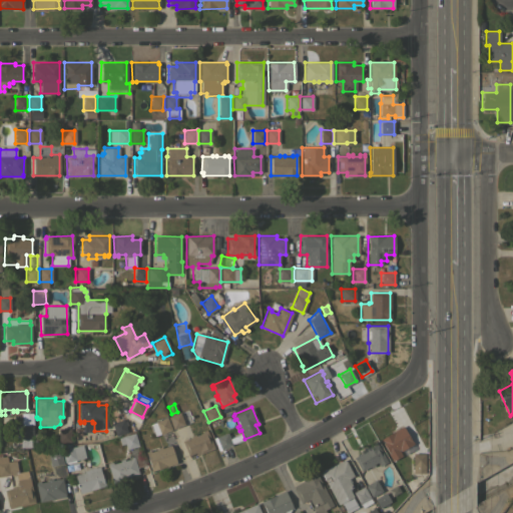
[(32,447),(20,447),(21,413),(32,413),(32,447)]
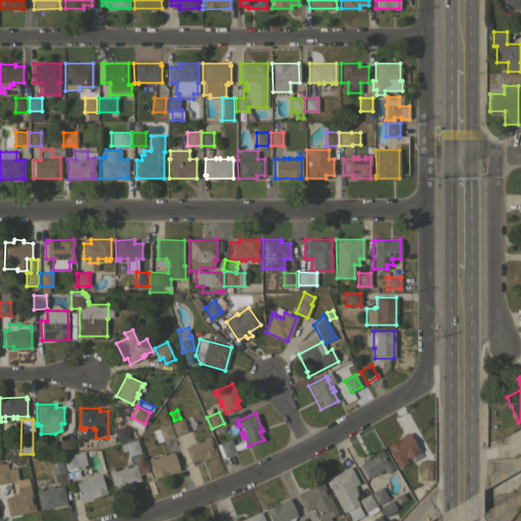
[(130,423),(133,419),(145,425),(141,429),(130,423)]
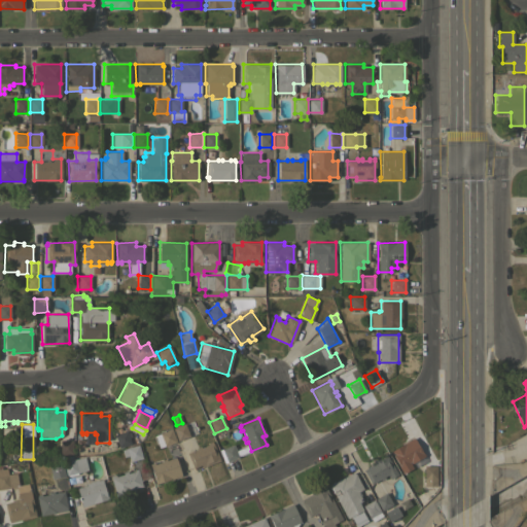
[(177,441),(173,428),(183,424),(188,436),(177,441)]
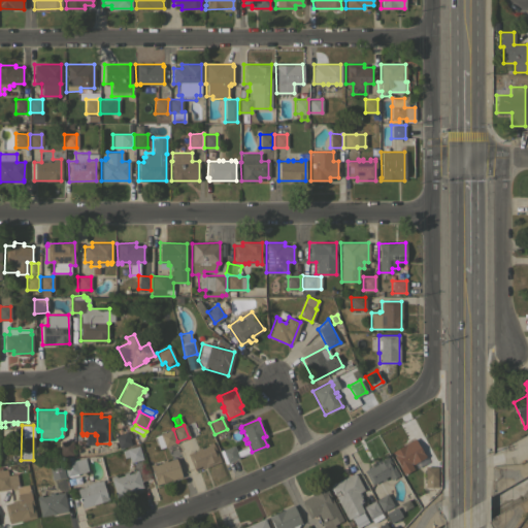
[(176,442),(165,447),(164,446),(158,448),(154,436),(160,434),(159,433),(171,429),(176,442)]
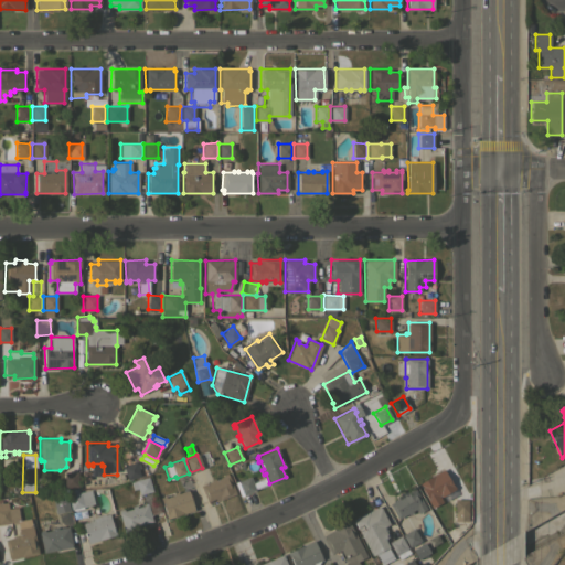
[(135,461),(140,476),(127,479),(123,466),(135,461)]
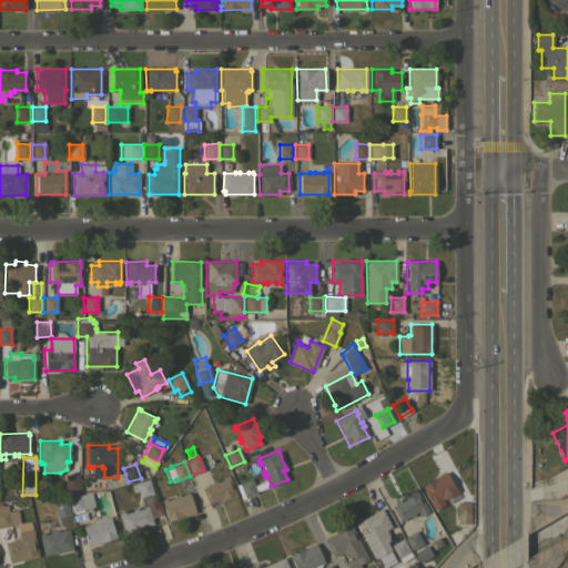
[(445,472),(455,489),(446,495),(447,496),(443,498),(442,496),(435,500),(435,503),(430,505),(419,486),(445,472)]
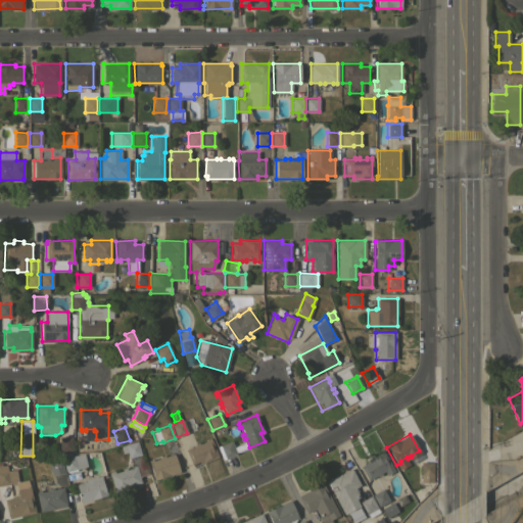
[(72,436),(72,450),(59,450),(59,437),(72,436)]
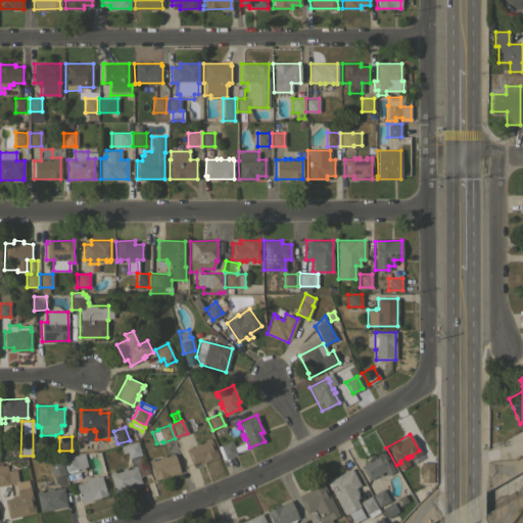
[(194,445),(194,444),(198,442),(198,443),(205,440),(205,439),(209,438),(209,439),(210,438),(218,457),(200,464),(199,461),(191,464),(185,449),(194,445)]
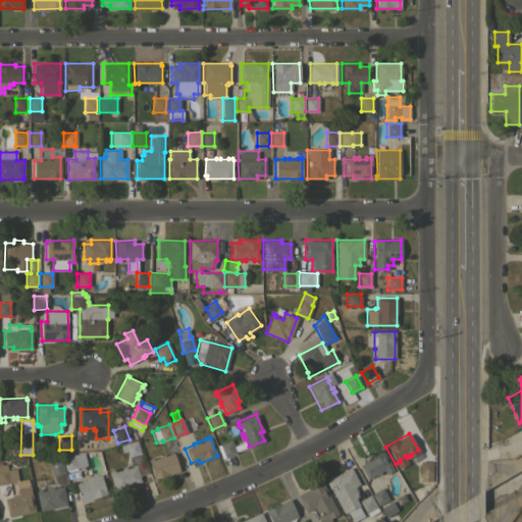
[(124,444),(124,442),(136,438),(141,453),(128,457),(126,451),(122,453),(120,446),(124,444)]
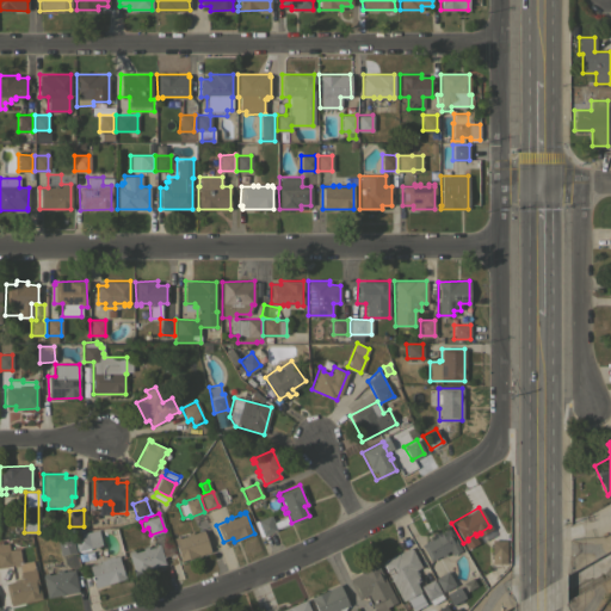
[(276,530),(259,537),(253,522),(270,514),(276,530)]
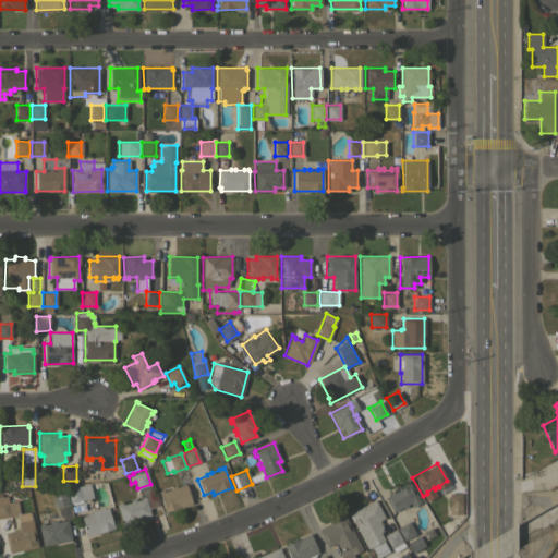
[(408,480),(421,502),(412,507),(410,502),(405,504),(407,506),(402,508),(401,507),(392,512),(384,497),(391,493),(390,490),(408,480)]
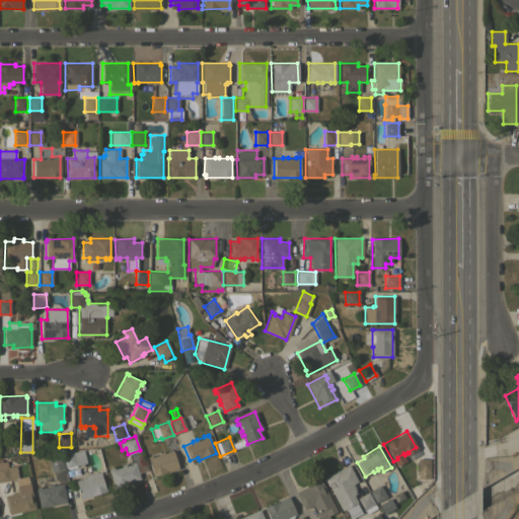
[(85,463),(65,467),(62,454),(82,449),(85,463)]
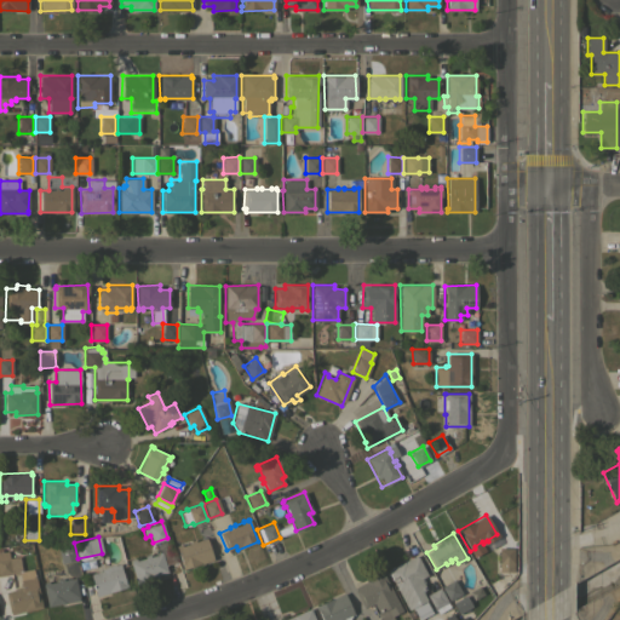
[(213,558),(183,569),(176,545),(181,544),(181,546),(190,543),(189,541),(194,539),(195,541),(206,538),(213,558)]
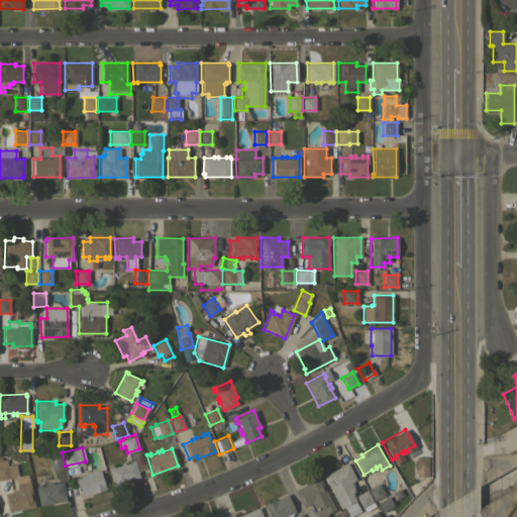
[(60,453),(63,466),(50,470),(47,456),(60,453)]
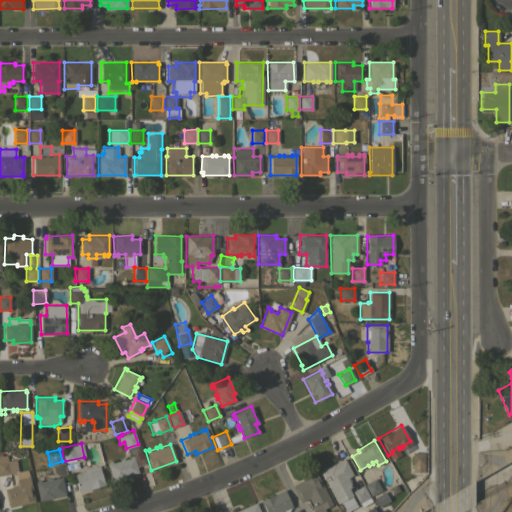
[(424,452),(423,470),(411,470),(411,452),(424,452)]
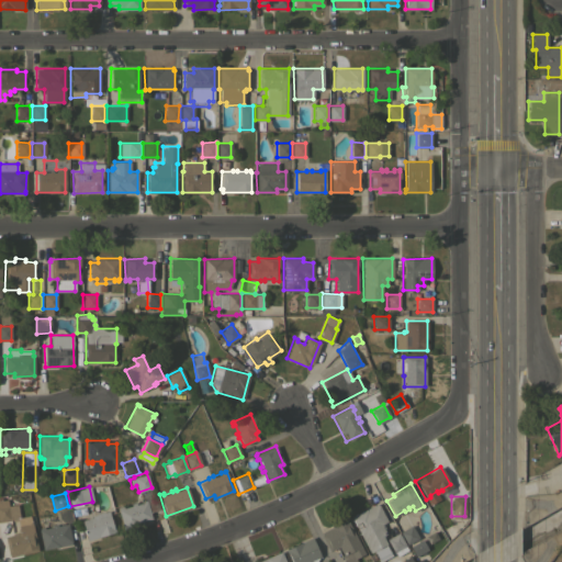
[(19,517),(11,518),(11,519),(0,520),(0,497),(1,499),(7,499),(8,506),(17,504),(19,517)]
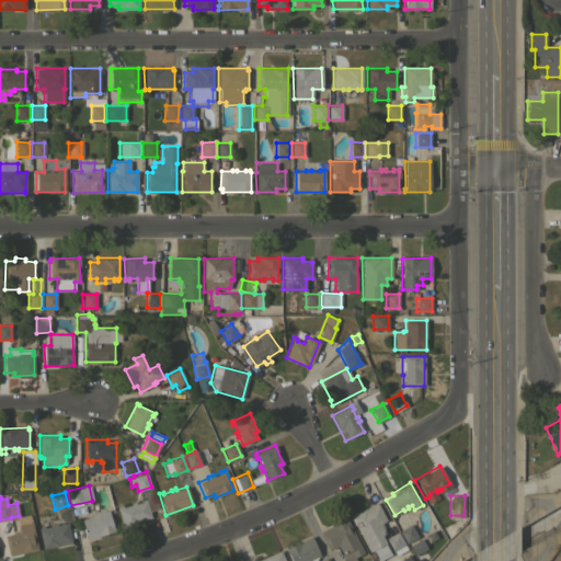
[(159,508),(149,511),(150,517),(141,519),(142,523),(123,528),(117,508),(118,508),(118,506),(122,505),(123,507),(130,505),(130,503),(135,502),(135,503),(146,501),(146,500),(156,496),(159,508)]
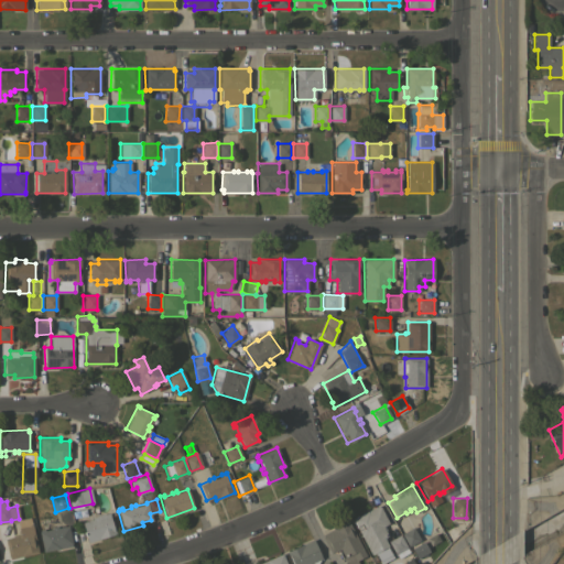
[(378,505),(378,507),(379,506),(388,523),(382,527),(387,535),(383,538),(388,545),(370,554),(351,519),(378,505)]
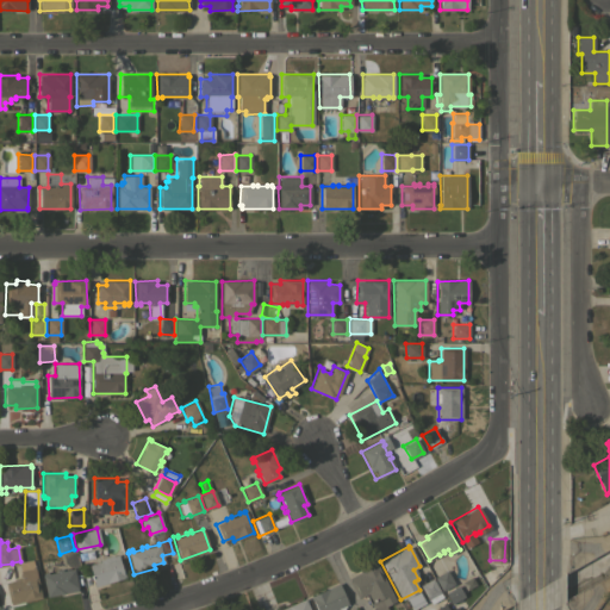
[(124,578),(94,586),(88,565),(99,561),(98,560),(117,554),(124,578)]
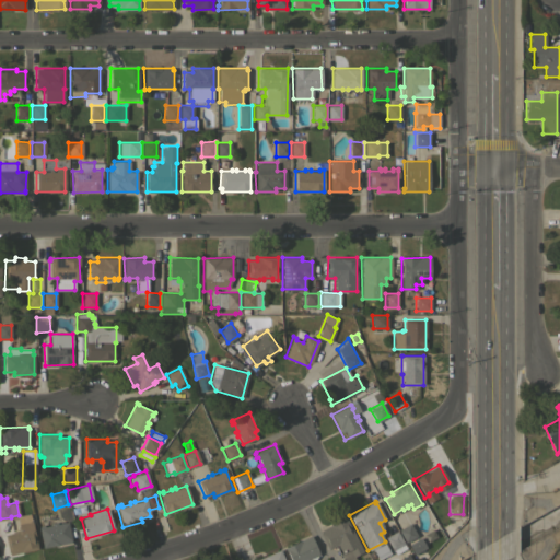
[(15,532),(14,531),(16,529),(19,528),(16,516),(28,514),(31,522),(32,521),(37,548),(9,555),(4,534),(15,532)]
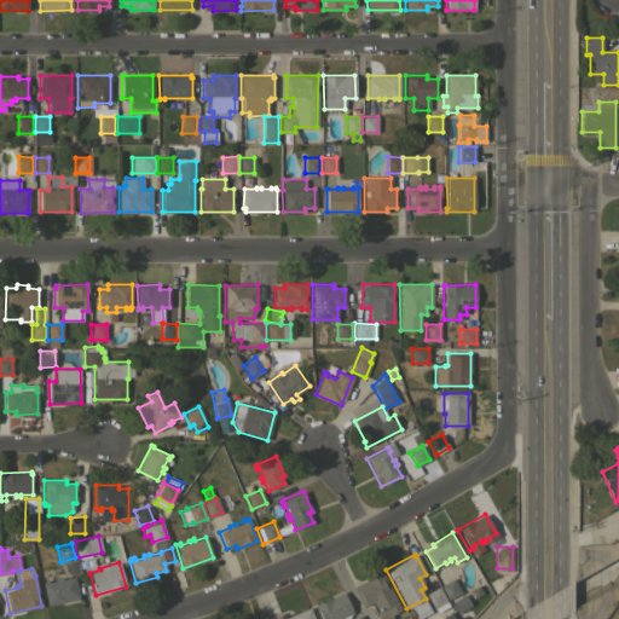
[(381,572),(401,609),(391,614),(393,618),(374,618),(379,617),(376,612),(377,611),(372,602),(363,607),(353,589),(354,589),(353,586),(381,572)]
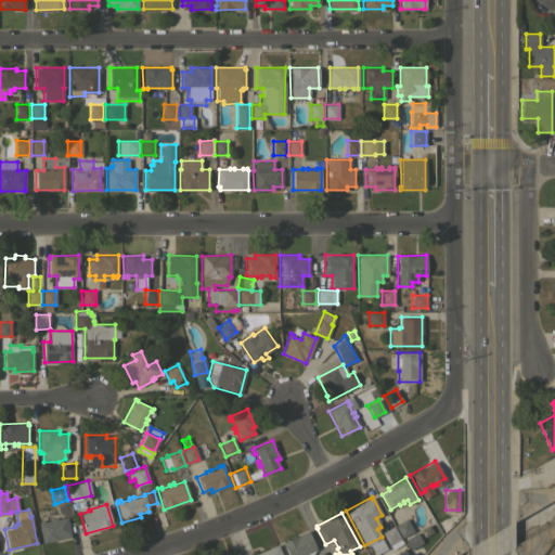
[(71,537),(42,542),(38,523),(51,520),(51,518),(55,517),(55,518),(66,516),(71,537)]
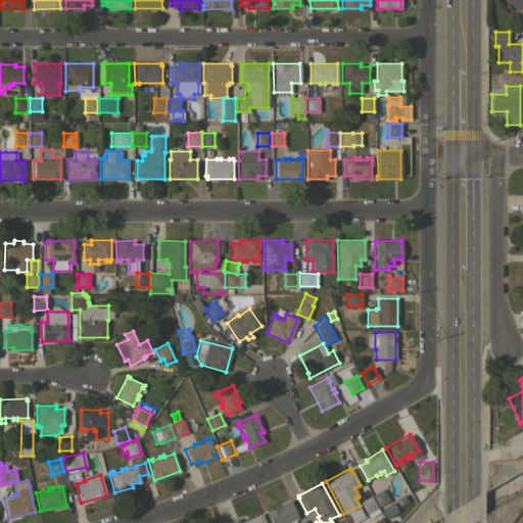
[(389,500),(378,507),(372,495),(382,488),(389,500)]
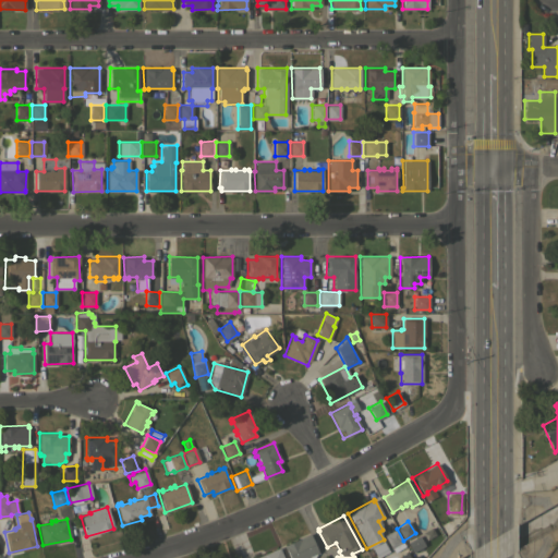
[(396,529),(402,542),(401,542),(404,546),(393,552),(391,547),(390,548),(384,535),(396,529)]
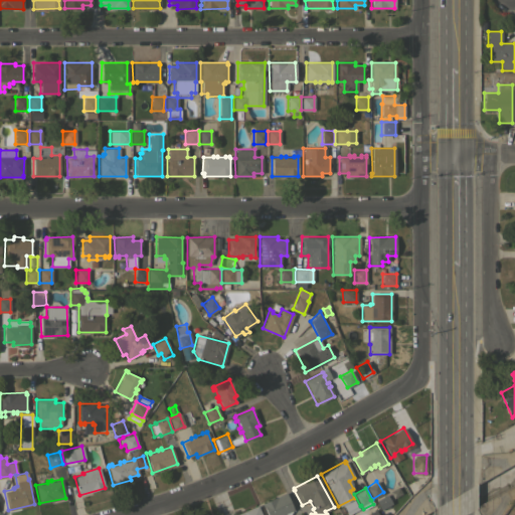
[(293,509),(289,514),(267,514),(263,506),(263,507),(261,503),(286,492),(293,509)]
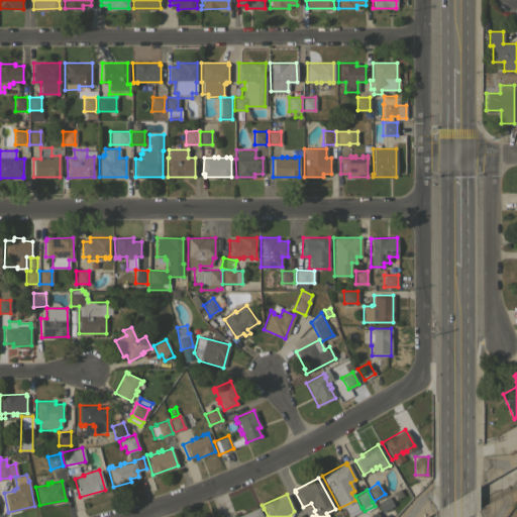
[(262,516),(233,516),(257,507),(262,516)]
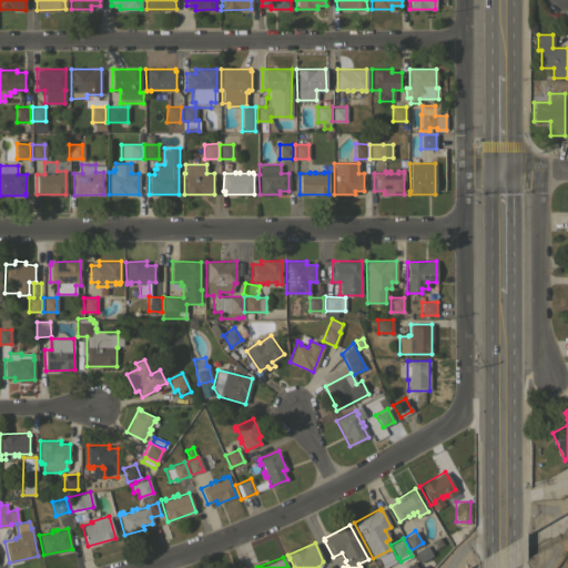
All buildings are outlined.
